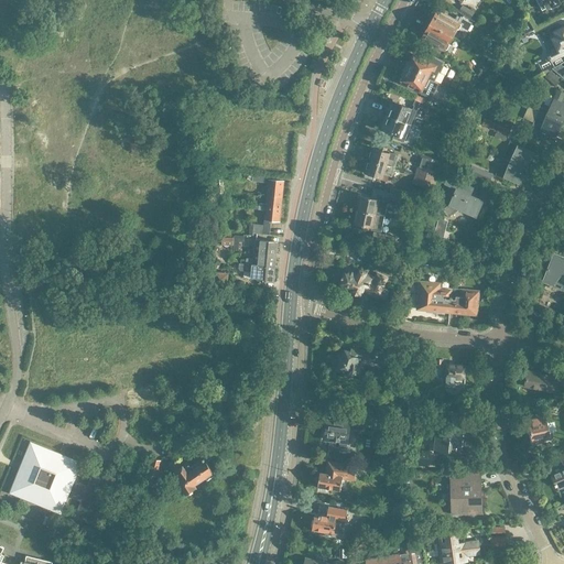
[(4,0),(4,12),(25,13),(26,0),(4,0)]
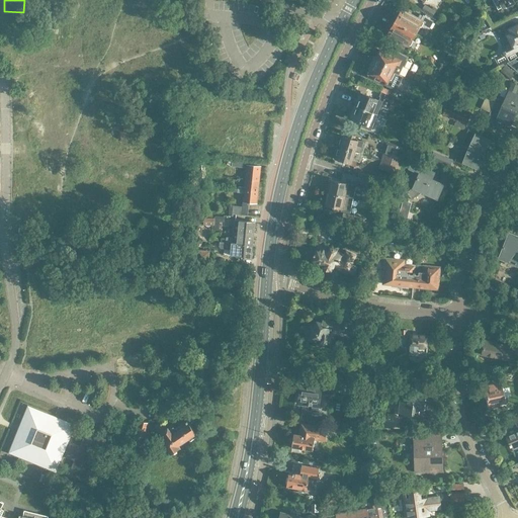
[(135,0),(143,9),(153,2),(151,0),(135,0)]
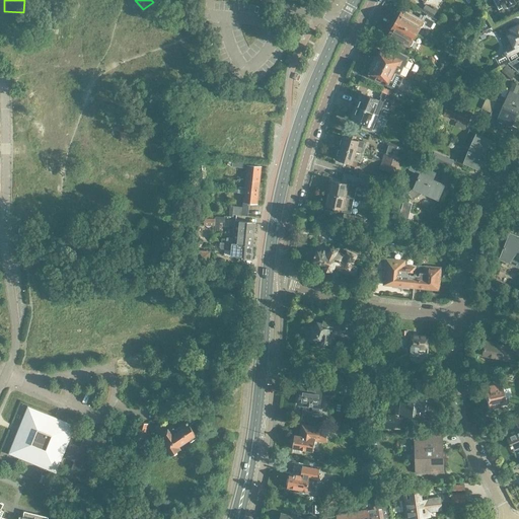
[(517,0),(516,0),(494,0),(499,8),(508,3),(509,4),(517,0)]
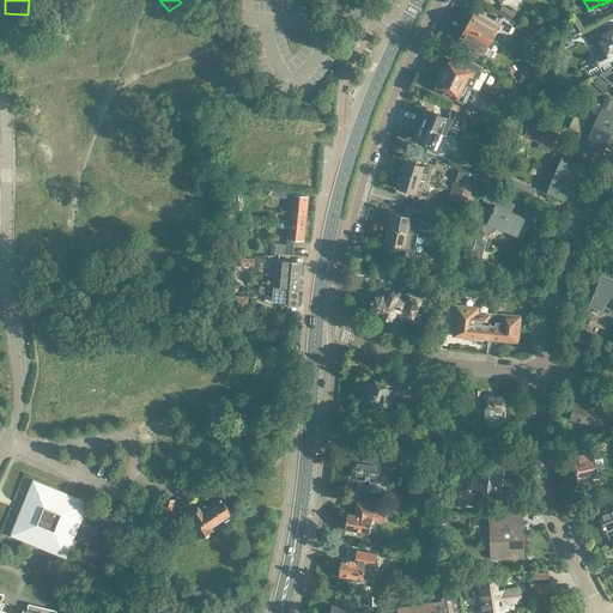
[(498,12),(511,19),(515,13),(502,6),(498,12)]
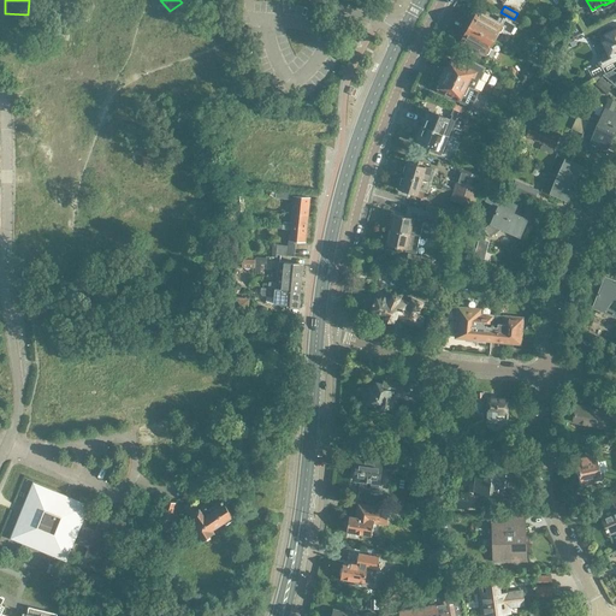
[(478,12),(471,25),(495,40),(499,31),(504,34),(505,34),(511,35),(516,24),(504,17),(504,18),(501,17),(498,22),(497,23),(478,12)]
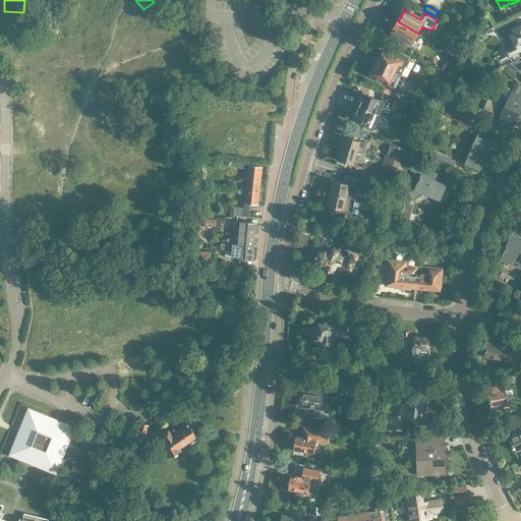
[(4,11),(3,22),(23,22),(23,12),(4,11)]
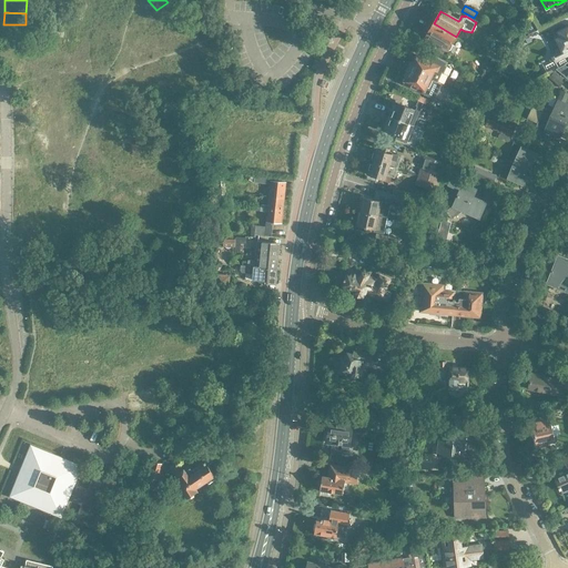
[(530,20),(525,30),(529,34),(537,30),(530,20)]
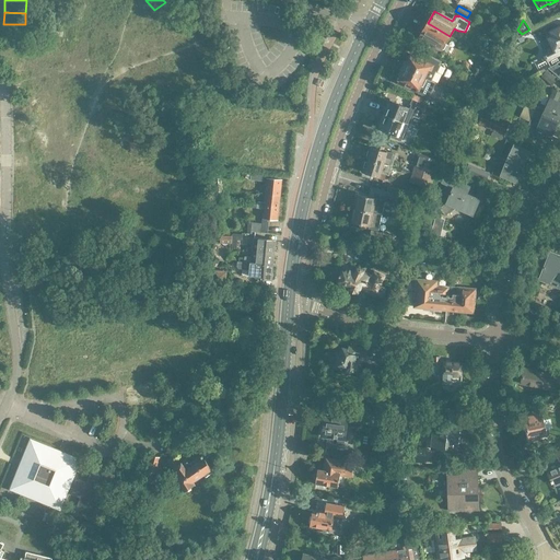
[(450,36),(428,23),(420,35),(438,46),(438,47),(443,50),(444,49),(447,51),(451,46),(445,44),(450,36)]
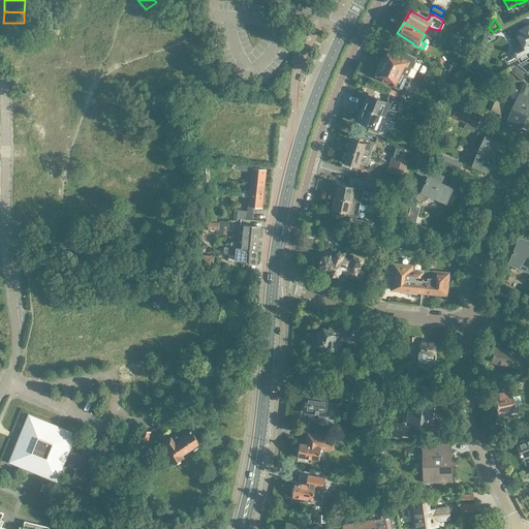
[(528,23),(517,30),(523,41),(514,47),(519,58),(528,53),(528,23)]
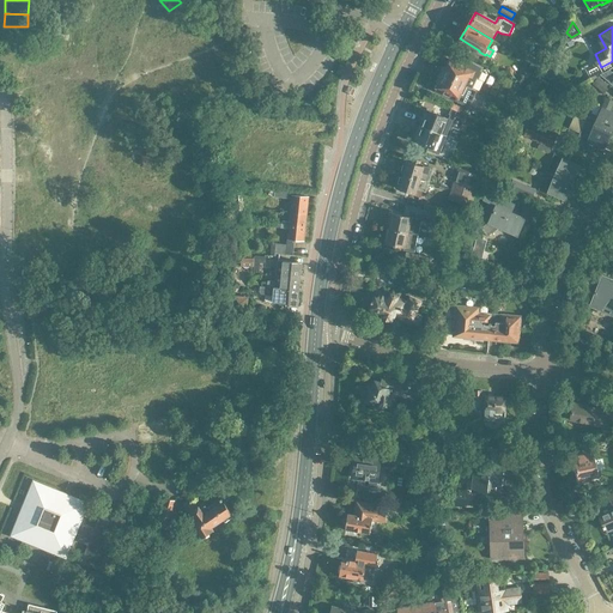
[(444,67),(441,74),(468,86),(474,90),(479,79),(480,79),(484,72),(481,72),(484,68),(467,59),(463,65),(451,59),(450,61),(449,61),(447,66),(444,67)]
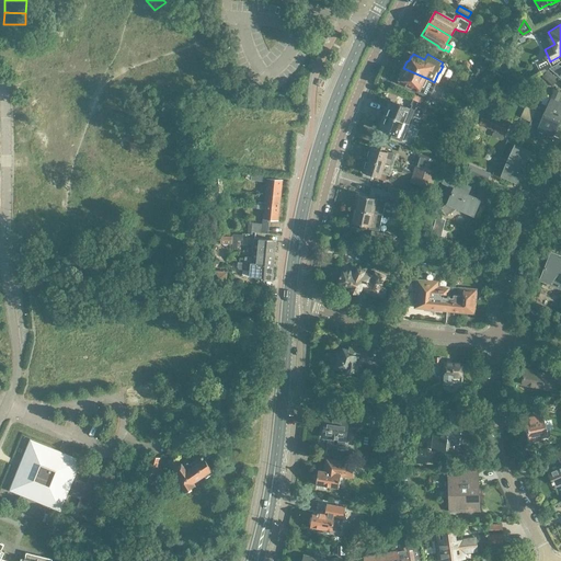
[(270,64),(264,75),(286,82),(289,70),(270,64)]
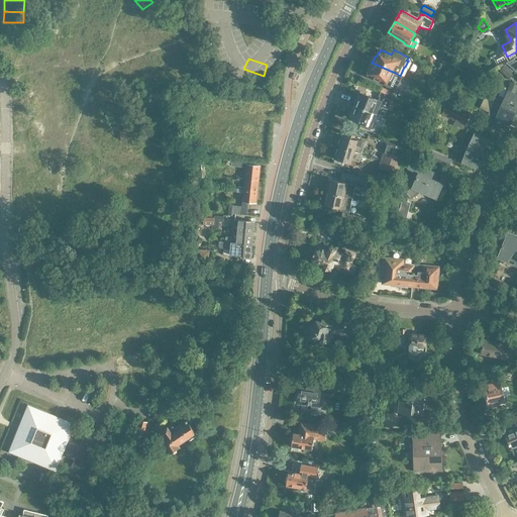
[(404,78),(395,73),(372,63),(369,68),(370,70),(368,75),(382,82),(381,83),(398,91),(404,78)]
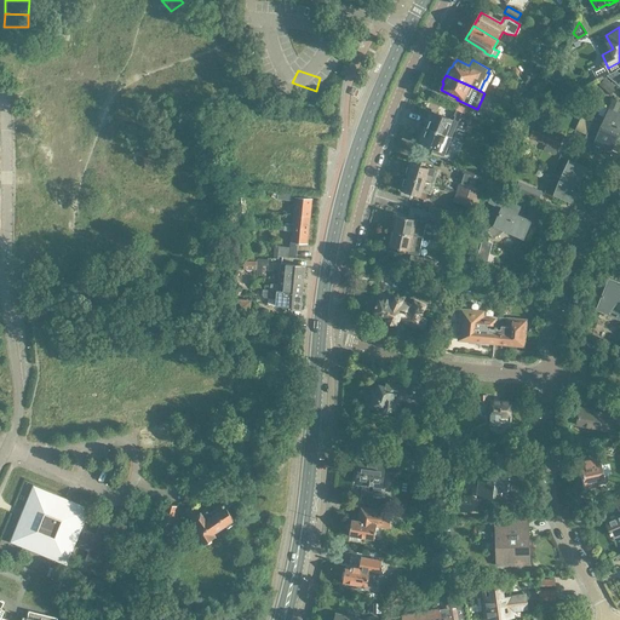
[(598,85),(610,96),(616,89),(604,78),(598,85)]
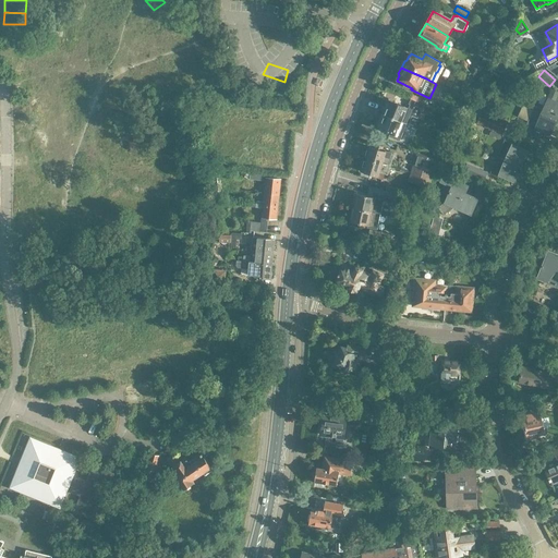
[(11,89),(3,92),(8,104),(21,100),(23,108),(37,104),(35,97),(29,98),(25,84),(25,85),(11,89)]
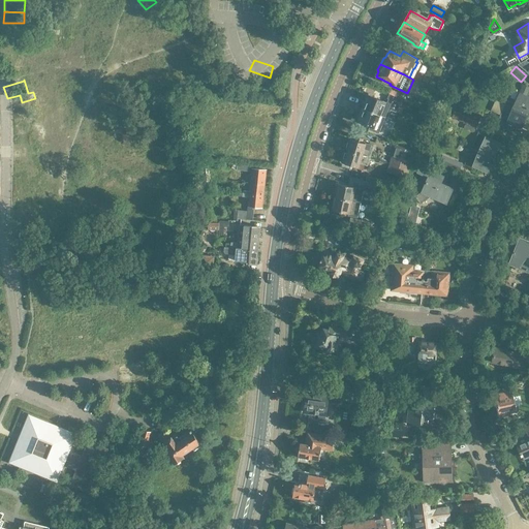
[(517,99),(512,107),(528,114),(528,110),(528,96),(526,95),(528,89),(528,87),(523,85),(520,92),(515,90),(511,97),(517,99)]
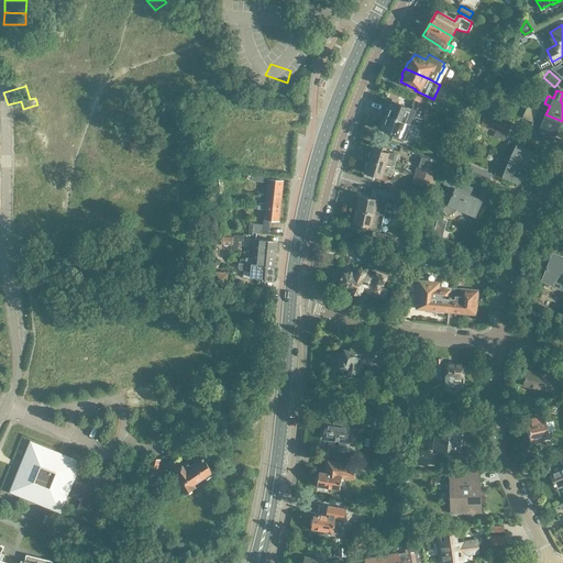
[(392,100),(386,114),(416,127),(419,119),(422,120),(423,118),(424,119),(427,112),(426,112),(427,110),(419,107),(421,102),(416,100),(414,106),(415,106),(414,110),(392,100)]
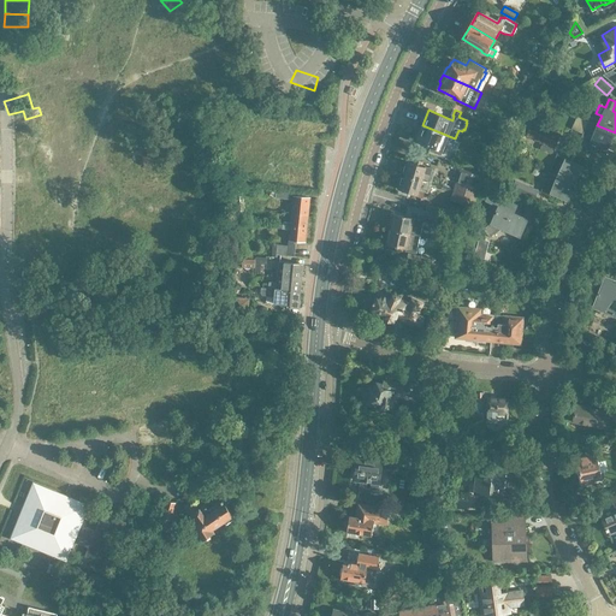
[(422,125),(416,141),(443,150),(445,146),(452,149),(457,140),(455,138),(422,125)]
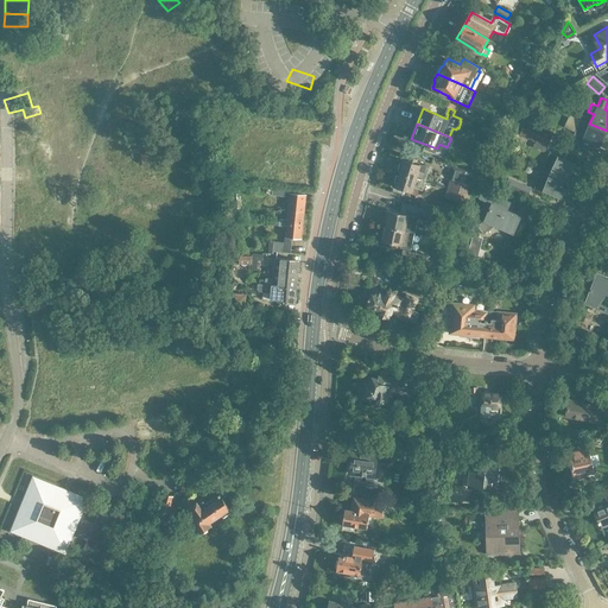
[(607,131),(589,124),(582,140),(599,147),(607,131)]
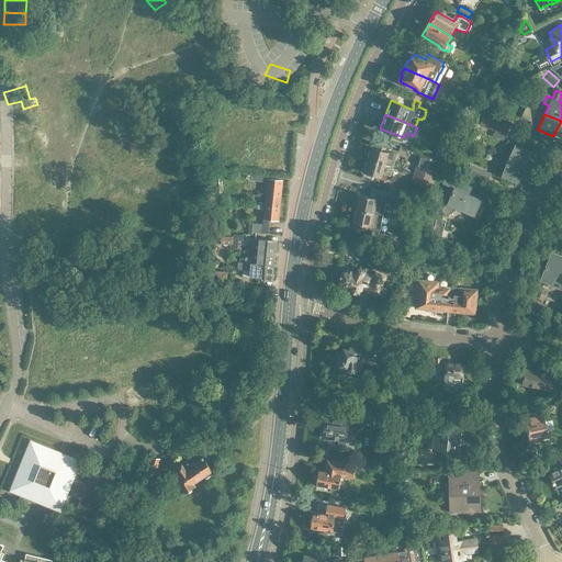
[(497,117),(495,124),(508,131),(512,124),(497,117)]
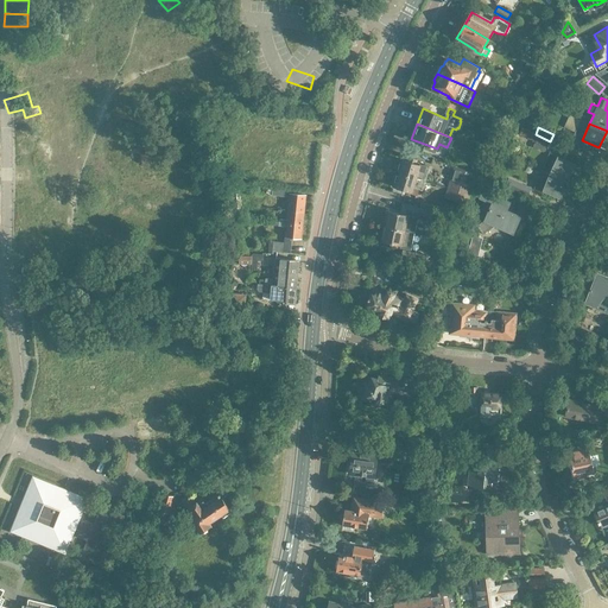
[(545,150),(545,147),(546,149),(550,141),(536,134),(536,135),(530,132),(526,139),(536,144),(533,144),(532,147),(533,150),(536,151),(538,150),(539,152),(542,153),(544,152),(545,150)]
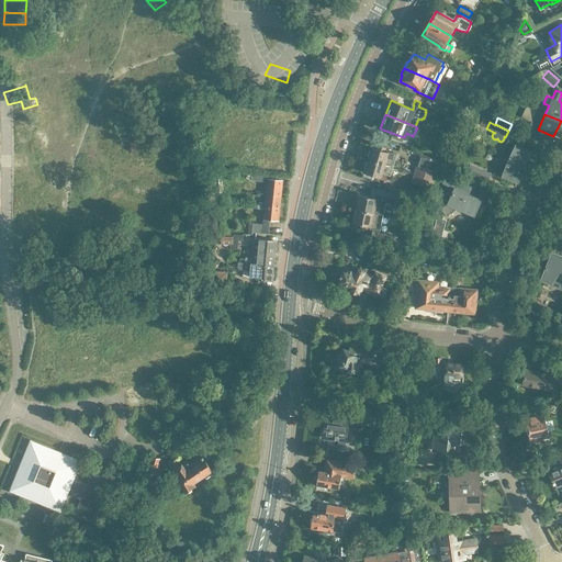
[(508,139),(501,157),(524,168),(531,152),(516,145),(516,143),(508,139)]
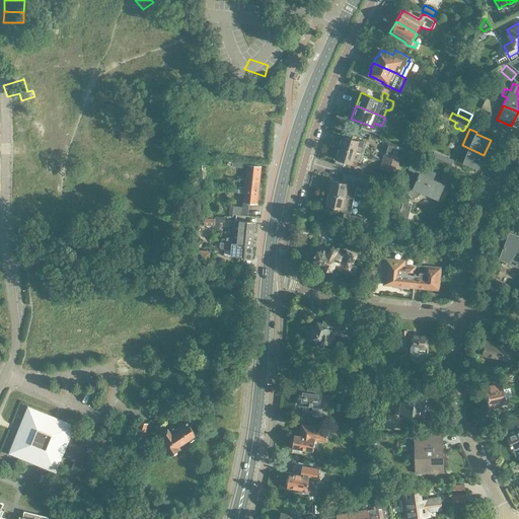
[(345,136),(341,148),(363,155),(367,144),(364,143),(364,142),(355,139),(356,137),(350,135),(349,138),(345,136)]
